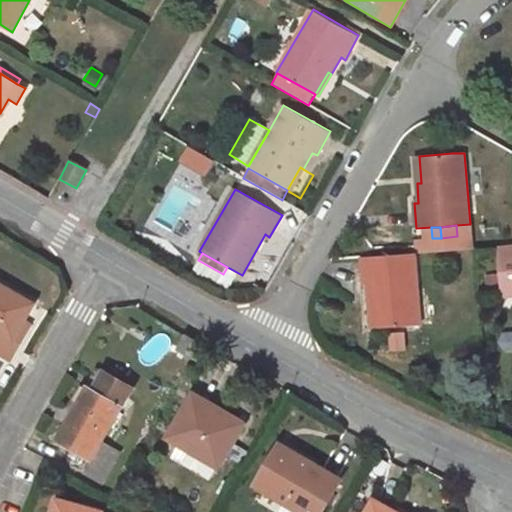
[(415,253),(361,257),(363,282),(367,282),(369,302),(373,302),(375,328),(420,325),(415,253)]
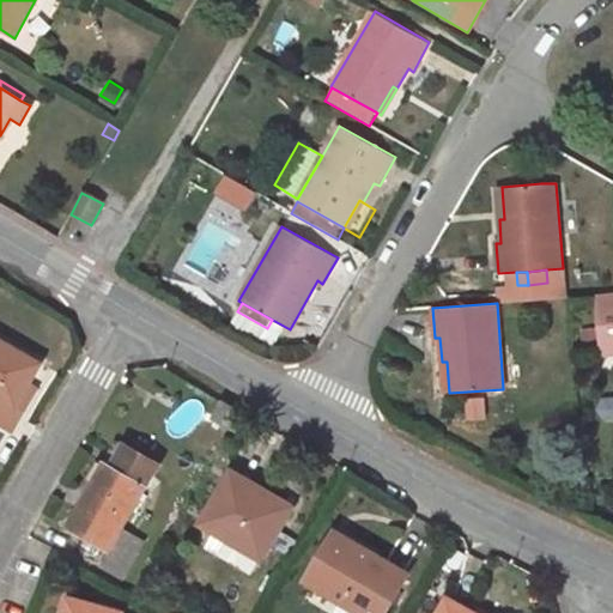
[(612,327),(593,328),(595,357),(598,357),(612,354),(612,327)]
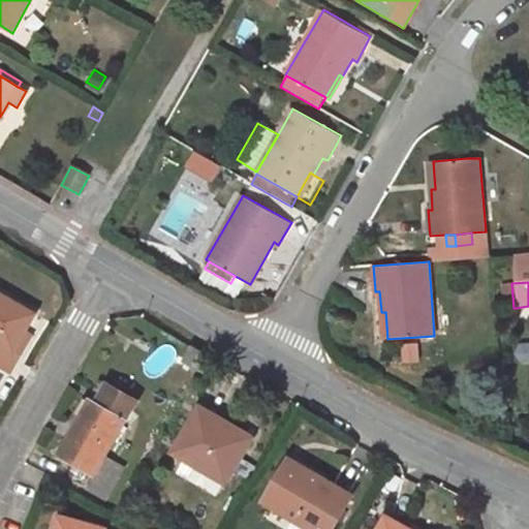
[(514,308),(511,283),(500,283),(502,309),(514,308)]
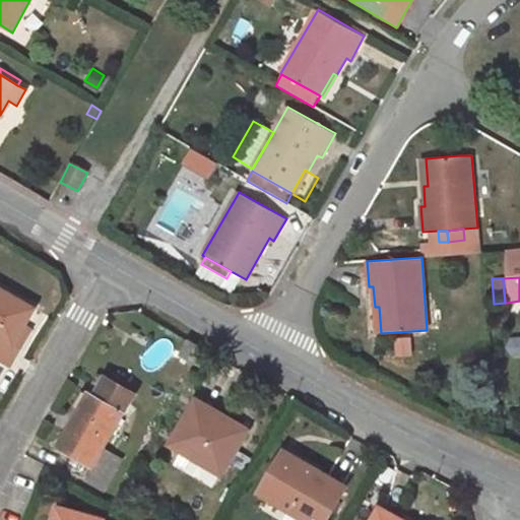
[(19,300),(0,287),(0,360),(6,364),(16,345),(13,344),(24,327),(34,311),(18,302),(19,300)]
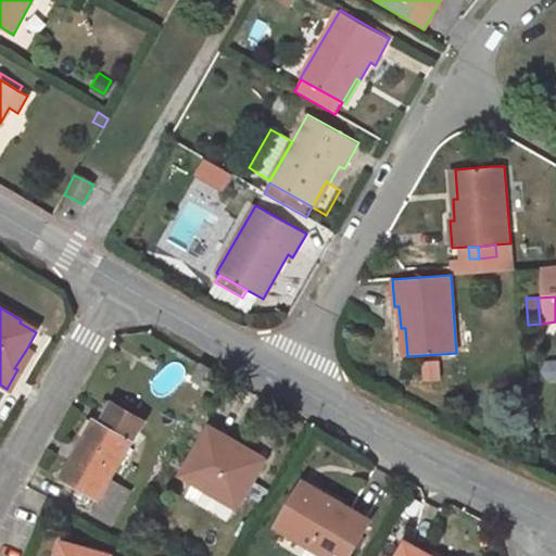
[(555,337),(555,321),(542,324),(543,339),(555,337)]
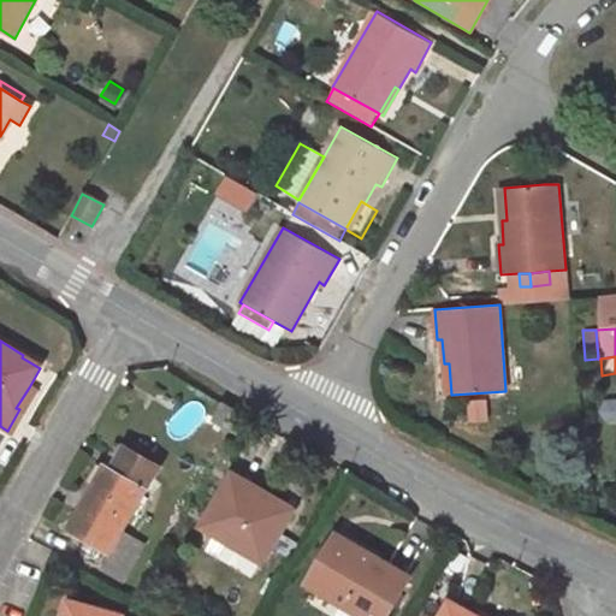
[(36,392),(29,388),(16,408),(19,409),(7,431),(12,433),(36,392)]
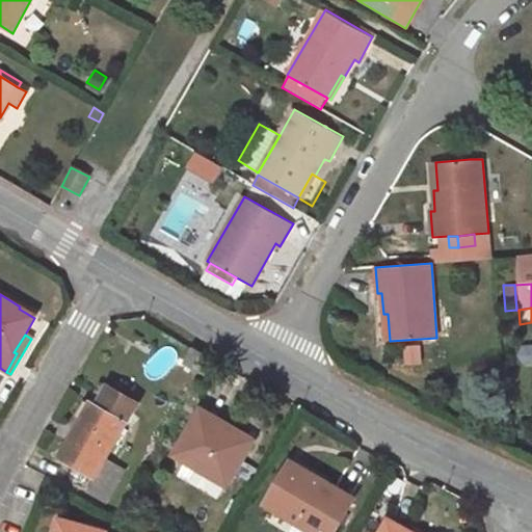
[(531,344),(523,345),(517,356),(524,366),(531,365),(531,344)]
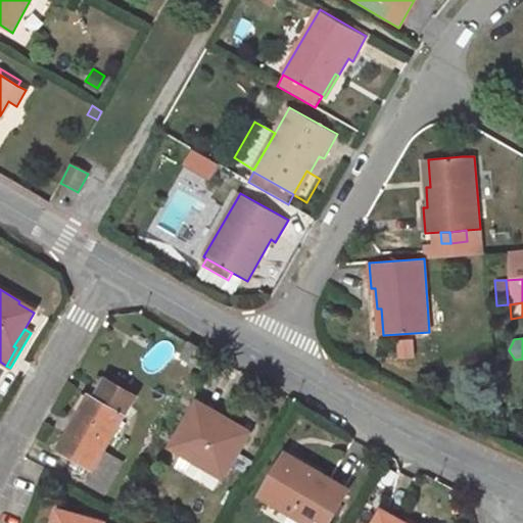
[(135,395),(106,379),(95,397),(113,410),(110,415),(121,420),(124,415),(135,395)]
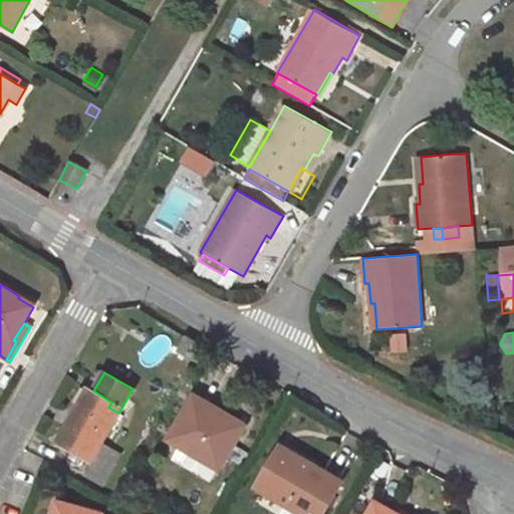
[(93,391),(88,389),(80,403),(84,406),(93,391)]
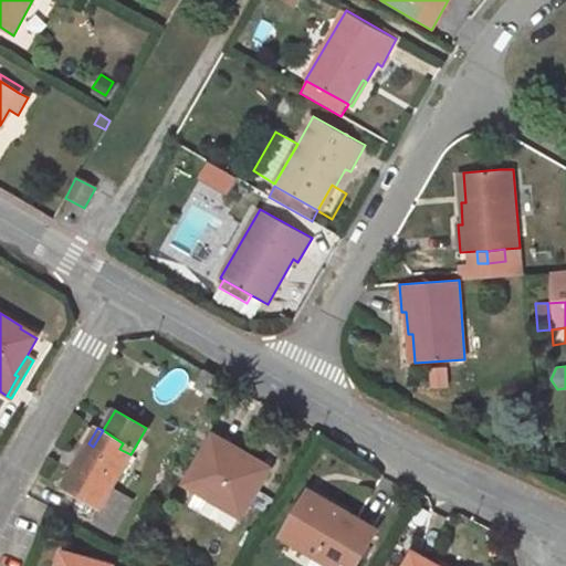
[(130,454),(119,449),(123,443),(103,430),(93,447),(88,443),(64,485),(100,506),(130,454)]
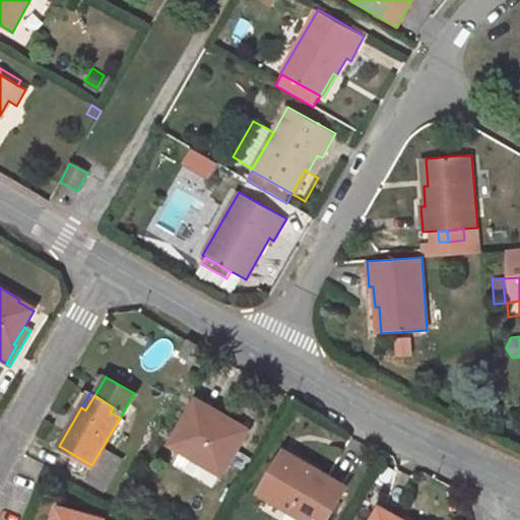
[(218,412),(196,400),(171,444),(182,451),(203,463),(221,473),(221,474),(229,461),(236,451),(244,438),(214,420),(218,412)]
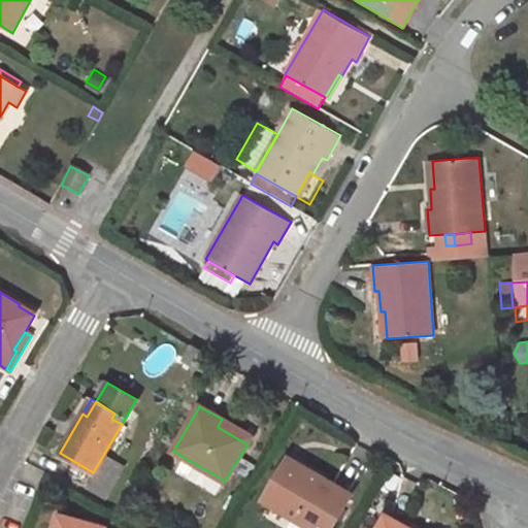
[(251,436),(222,419),(218,427),(248,444),(251,436)]
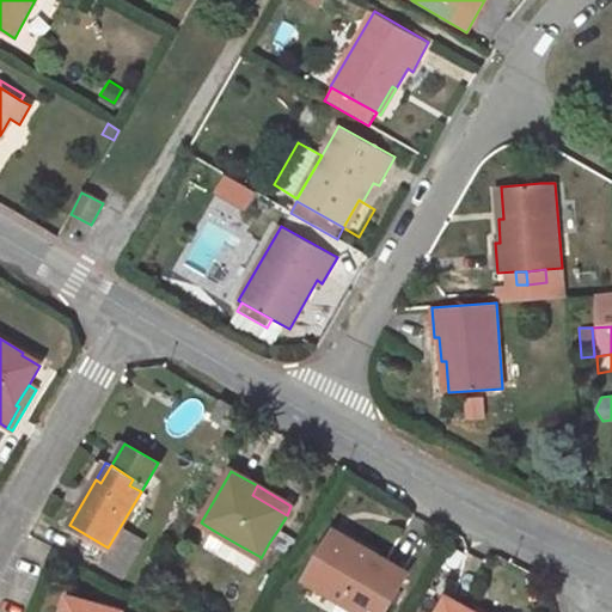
[(144,540),(121,527),(99,565),(121,579),(144,540)]
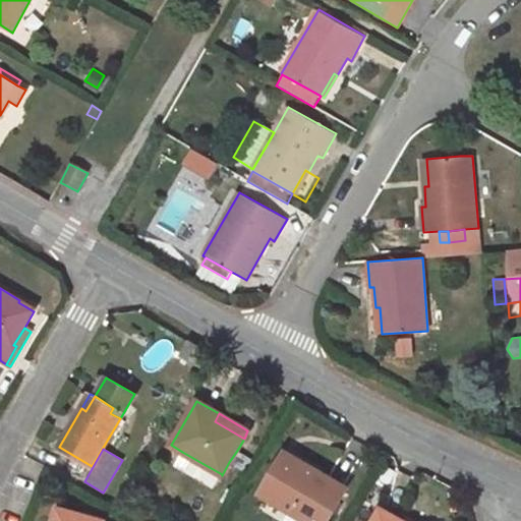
[(327,520),(347,488),(286,451),(261,493),(308,520),(327,520)]
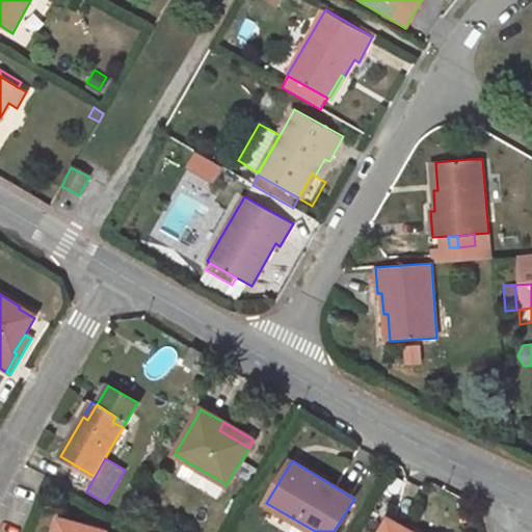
[(208,474),(186,461),(178,475),(201,487),(208,474)]
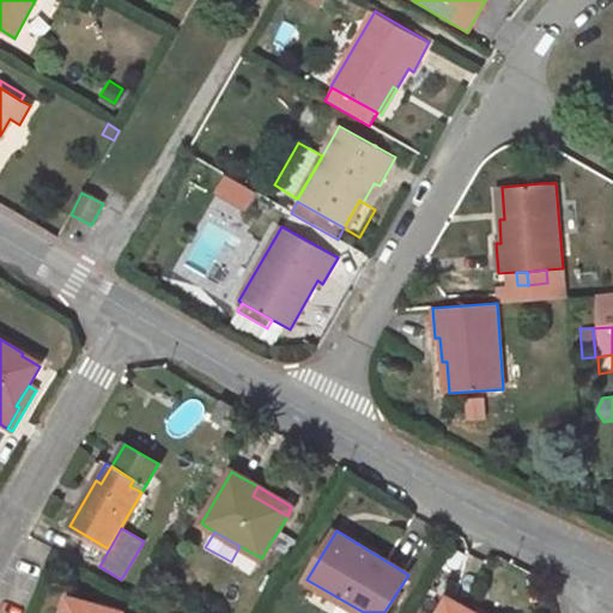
[(292,539),(278,532),(269,544),(284,552),(292,539)]
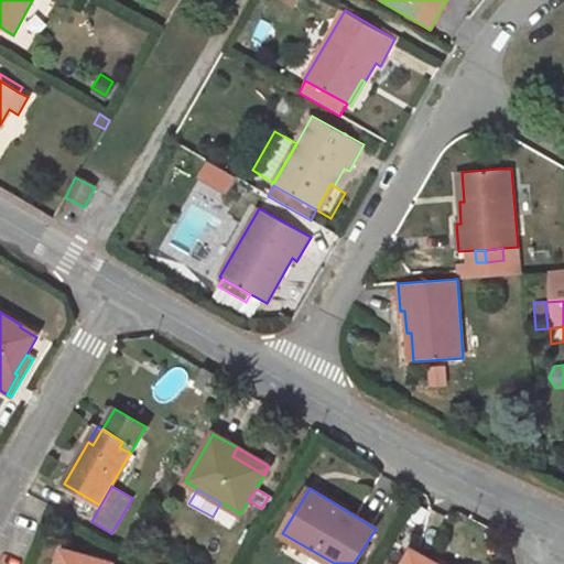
[(240,513),(220,502),(213,517),(231,528),(240,513)]
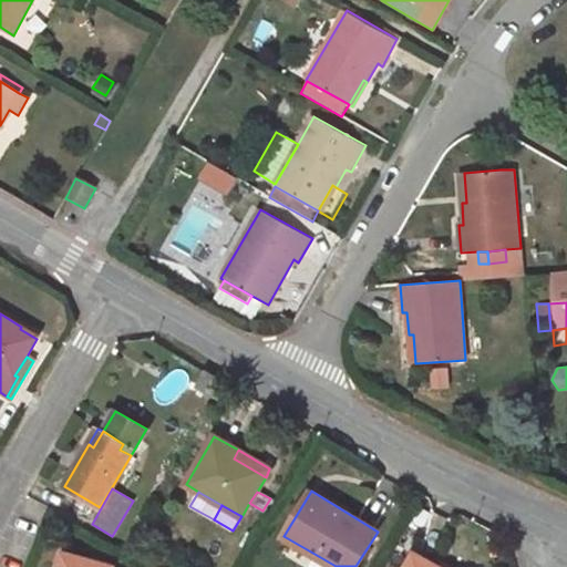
[(113,566),(114,566),(63,553),(59,566),(113,566)]
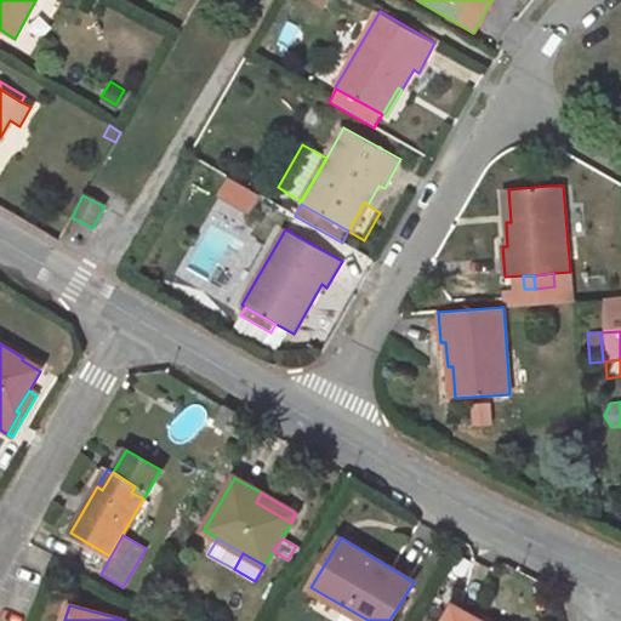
[(480,620),(454,607),(445,620),(480,620)]
